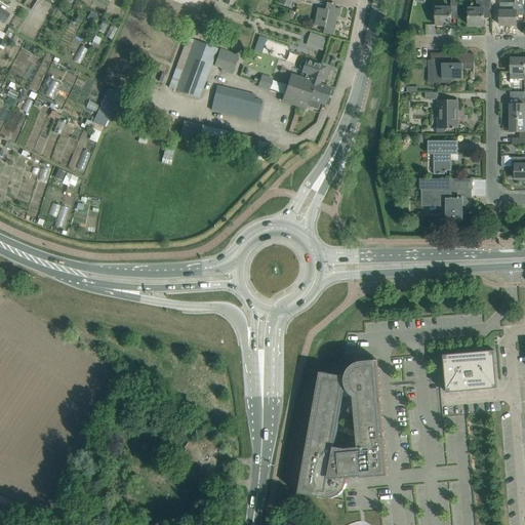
[(491,9),(491,0),(476,0),(476,8),(469,8),(469,25),(484,25),(484,9),(491,9)]
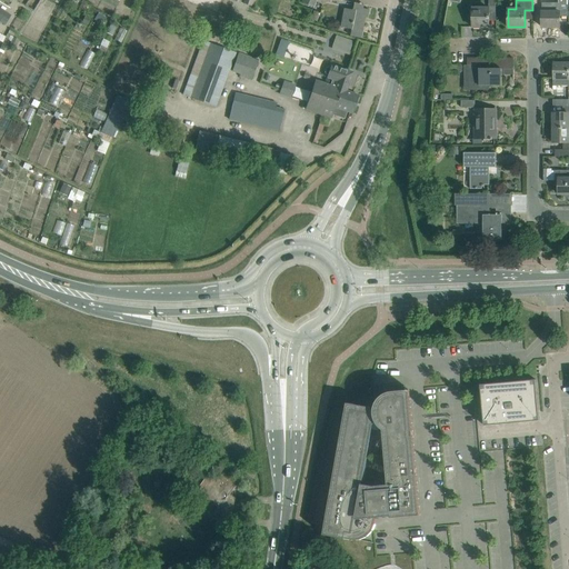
[(568,12),(568,8),(568,1),(568,0),(559,0),(560,3),(542,3),(542,16),(542,27),(560,27),(560,12),(568,12)]
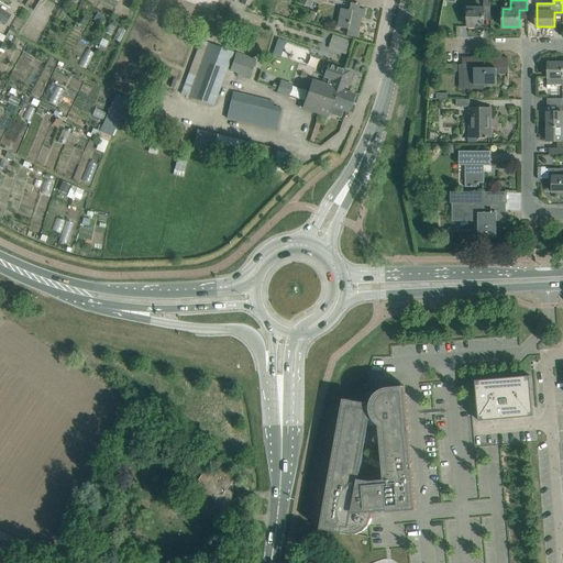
[(357,37),(362,17),(364,18),(365,10),(360,9),(361,4),(359,4),(359,3),(356,2),(356,3),(352,2),(350,11),(343,10),(339,29),(349,30),(348,35),(357,37)]
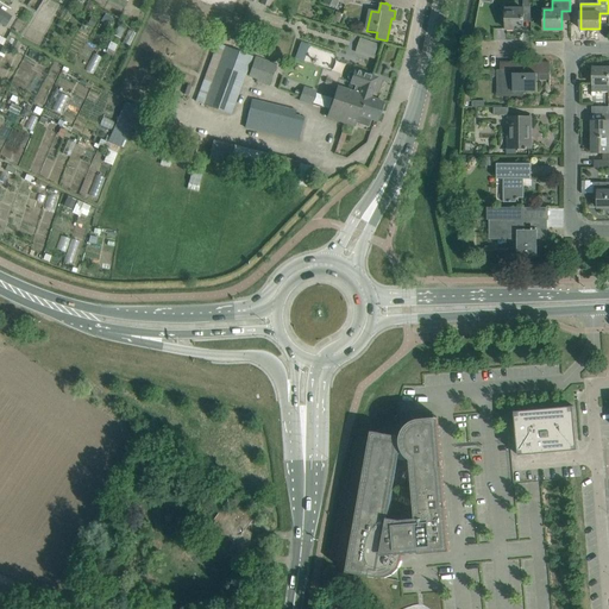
[(66,7),(60,19),(68,23),(74,12),(66,7)]
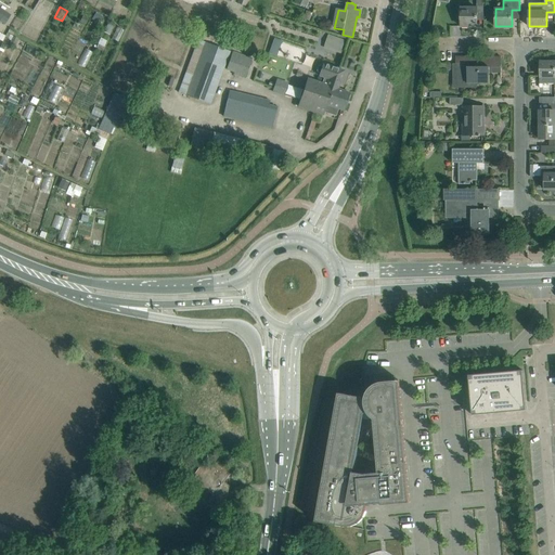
[(477,26),(477,8),(461,8),(461,26),(477,26)]
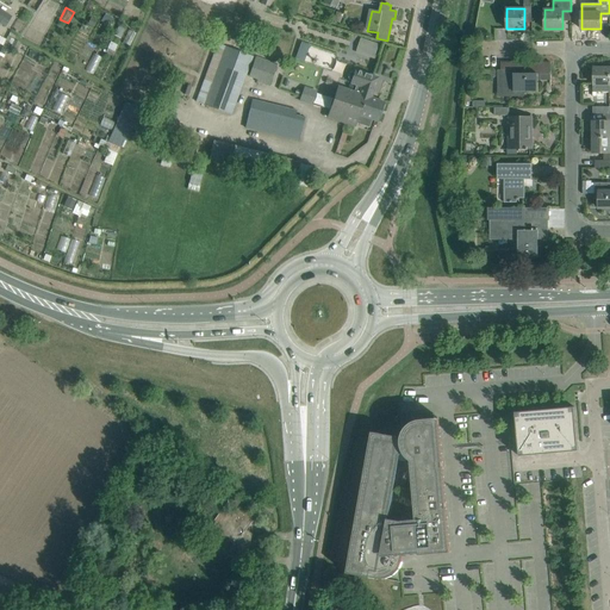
[(24,10),(18,18),(29,24),(33,14),(24,10)]
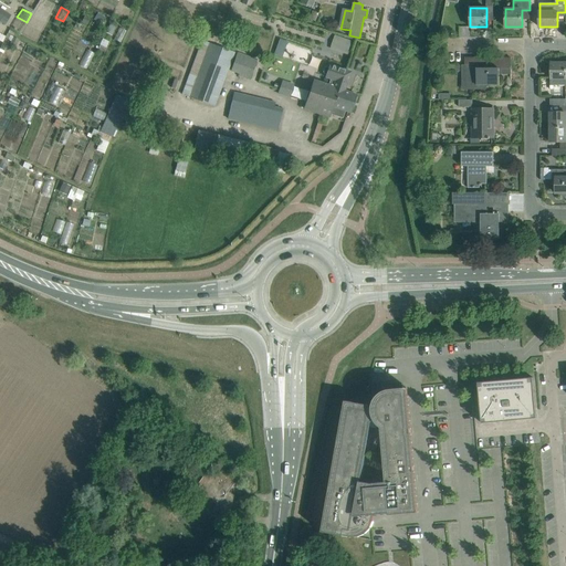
[(98,14),(94,21),(102,27),(106,20),(98,14)]
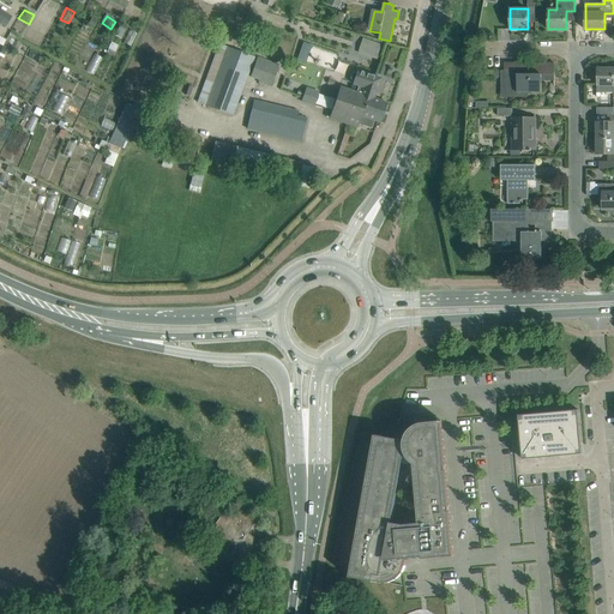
[(92,18),(89,25),(95,29),(100,22),(92,18)]
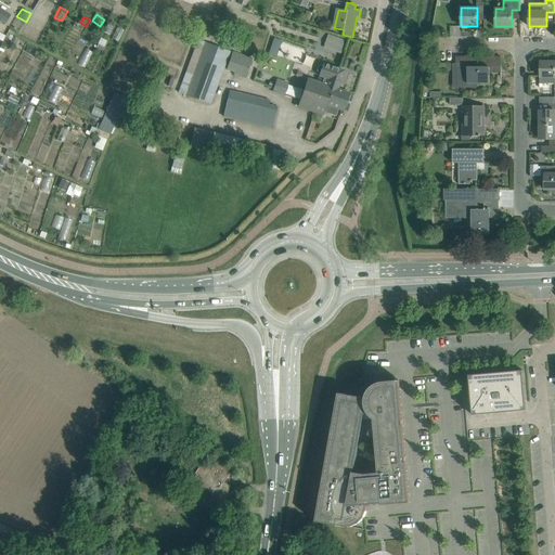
[(76,21),(73,26),(82,30),(85,26),(76,21)]
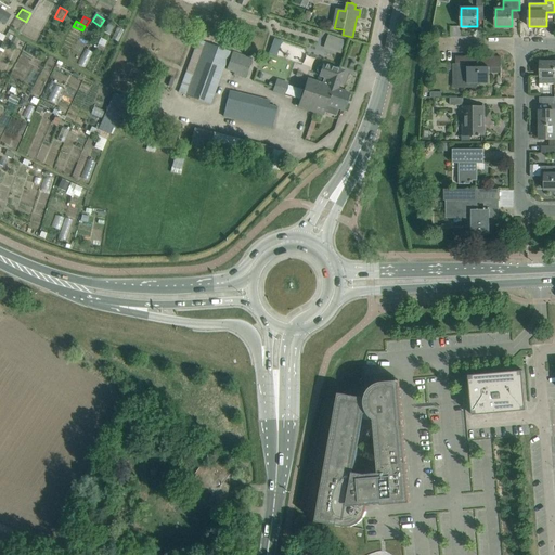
[(108,22),(104,33),(110,35),(114,25),(108,22)]
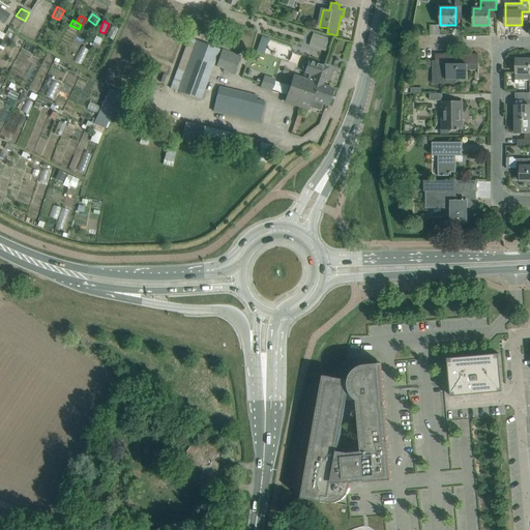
[(112,26),(107,37),(113,40),(118,29),(112,26)]
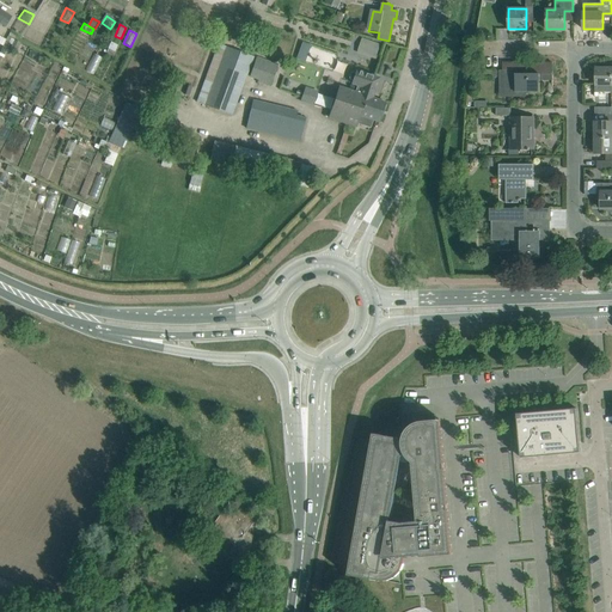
[(7,37),(5,42),(11,46),(10,48),(16,51),(20,43),(7,37)]
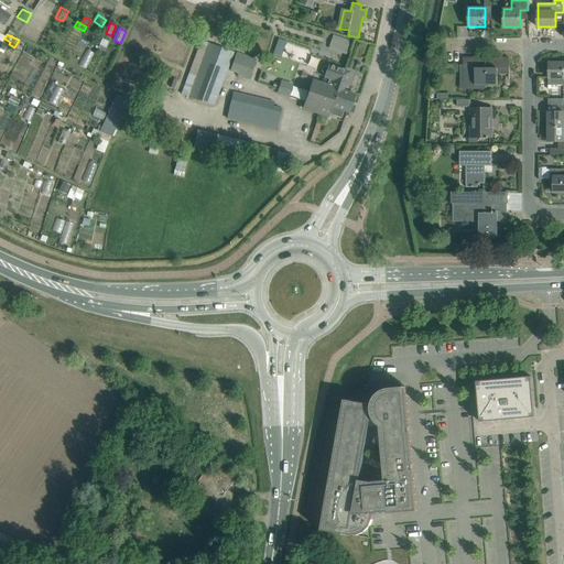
[(279,40),(273,55),(282,57),(288,43),(279,40)]
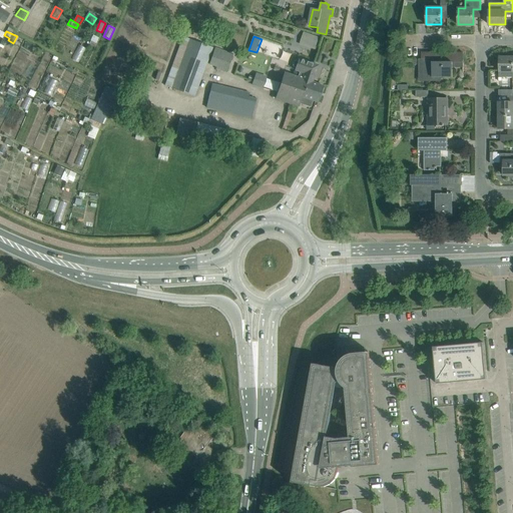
[(182,40),(167,81),(174,83),(172,88),(195,97),(213,48),(190,39),(189,42),(182,40)]
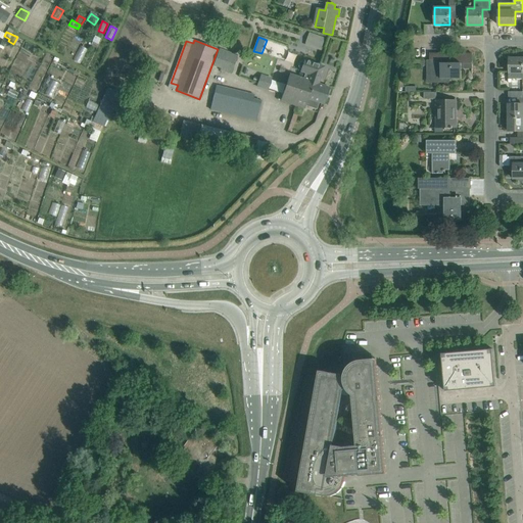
[(80,46),(73,60),(80,64),(87,49),(80,46)]
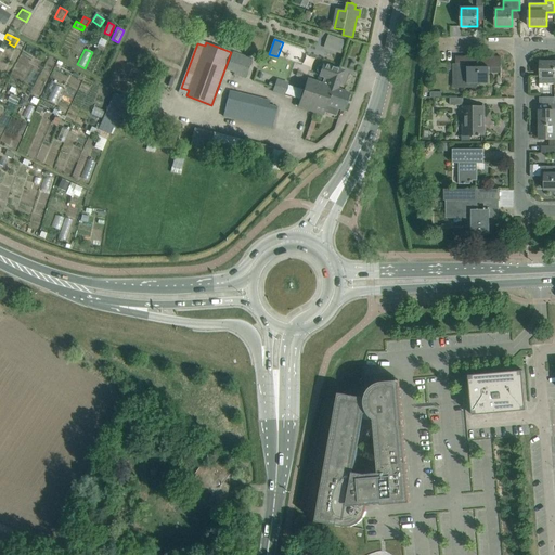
[(233,51),(227,69),(234,73),(233,75),(246,79),(253,59),(233,51)]
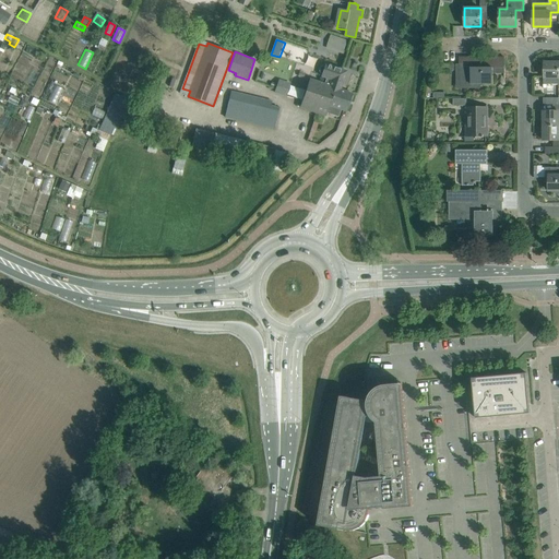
[(492,84),(492,68),(504,68),(504,57),(460,57),(460,64),(464,64),(464,84),(492,84)]
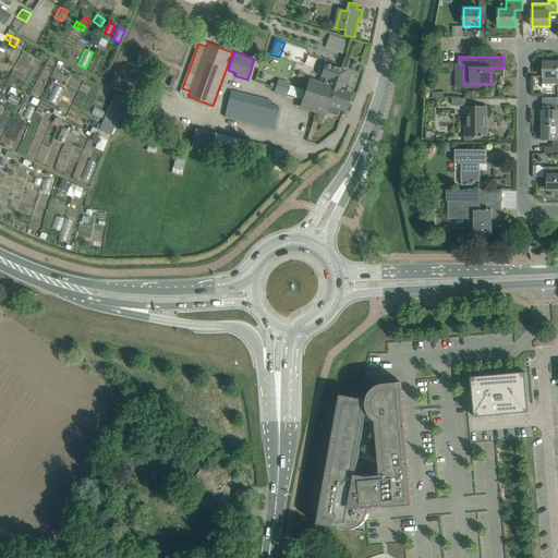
[(557,84),(557,62),(544,62),(544,75),(543,75),(543,84),(557,84)]
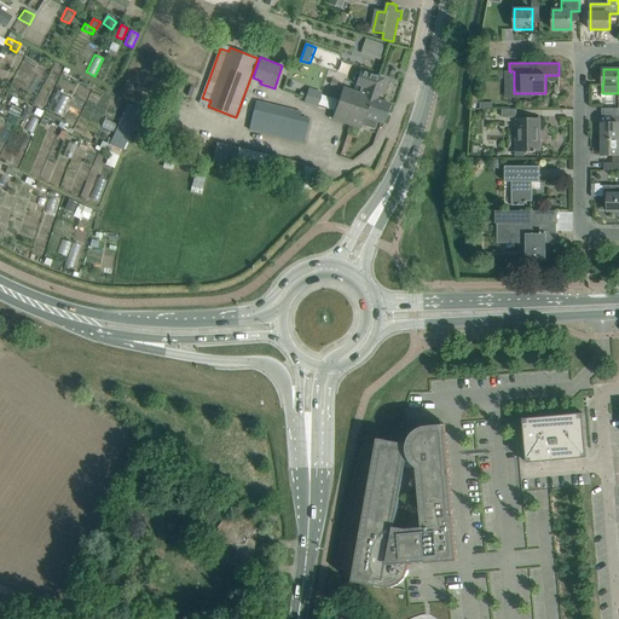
[(380,93),(385,79),(360,70),(359,74),(357,73),(354,74),(353,79),(354,81),(357,81),(356,85),(362,86),(359,93),(377,99),(379,92),(380,93)]
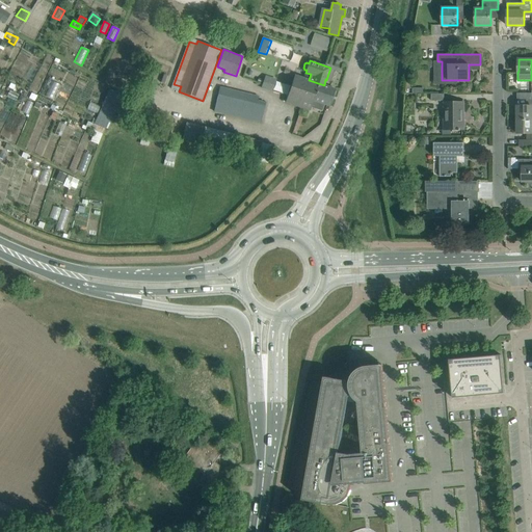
[(330,106),(336,89),(324,85),(309,80),(295,75),(286,102),(311,110),(314,101),(330,106)]
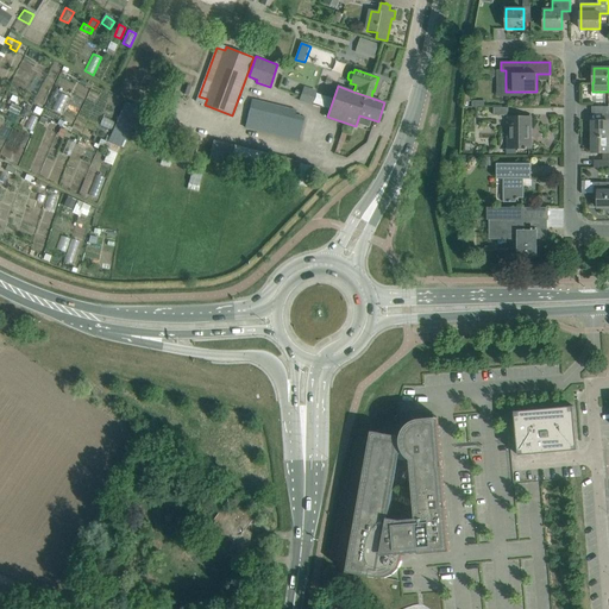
[(301,96),(299,101),(313,105),(316,90),(305,87),(302,92),(301,96)]
